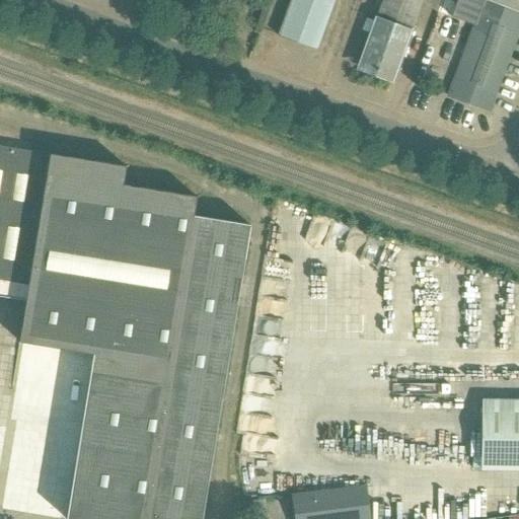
[(317,50),(335,0),(292,0),(280,36),(317,50)]
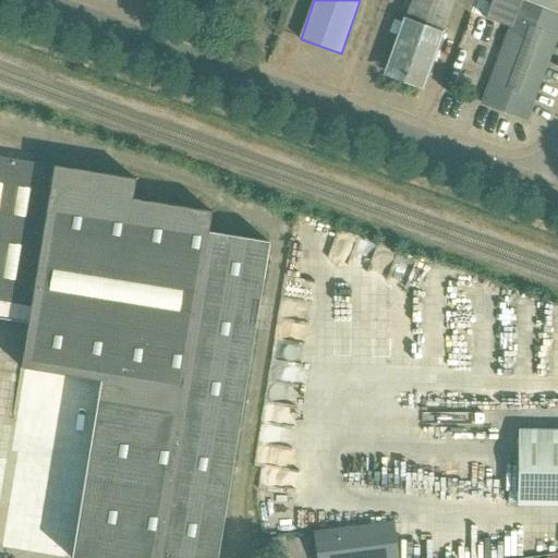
[(423,83),(441,32),(452,0),(413,0),(389,71),(423,83)]
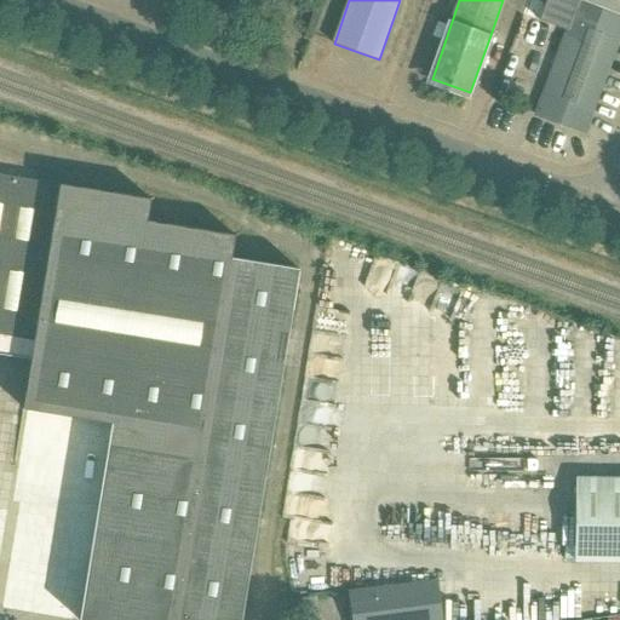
[(566,33),(535,115),(586,133),(619,40),(619,0),(545,0),(537,22),(564,33),(566,33)]
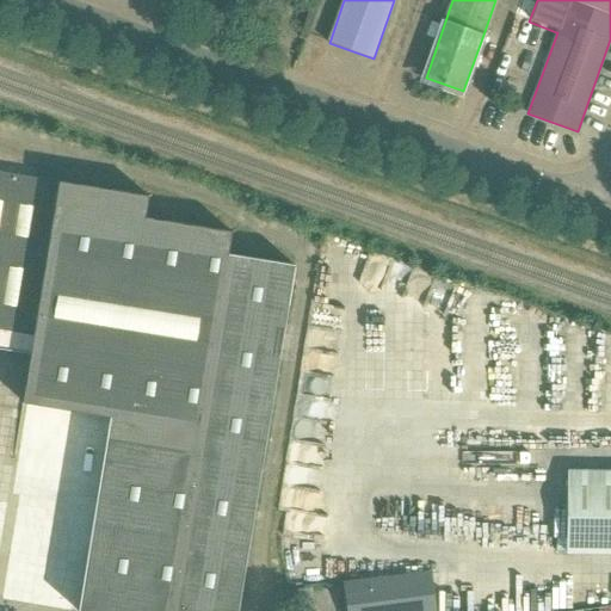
[(0,329),(35,335),(24,403),(111,418),(80,603),(79,610),(201,610),(202,610),(207,610),(238,610),(295,266),(229,255),(233,233),(146,218),(149,197),(61,183),(60,183),(0,172),(0,329)]
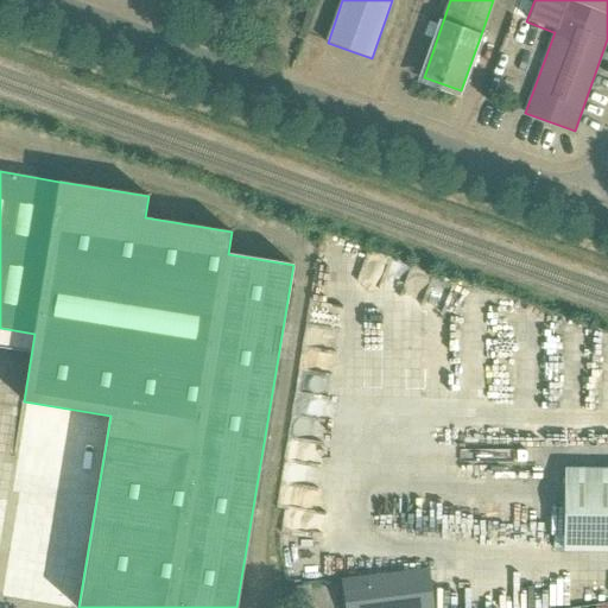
[(343,279),(363,282),(368,245),(348,242),(343,279)]
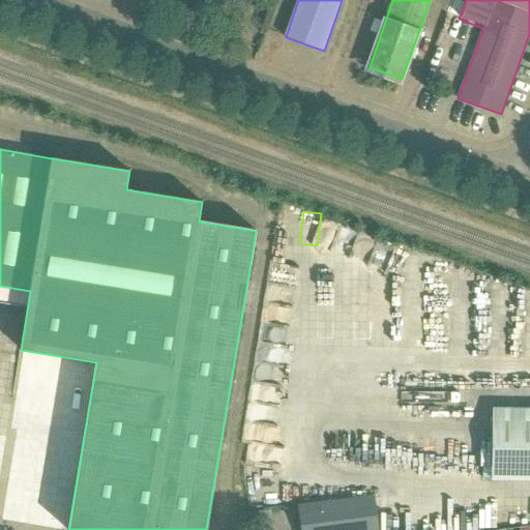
[(291,404),(291,387),(261,388),(262,404),(291,404)]
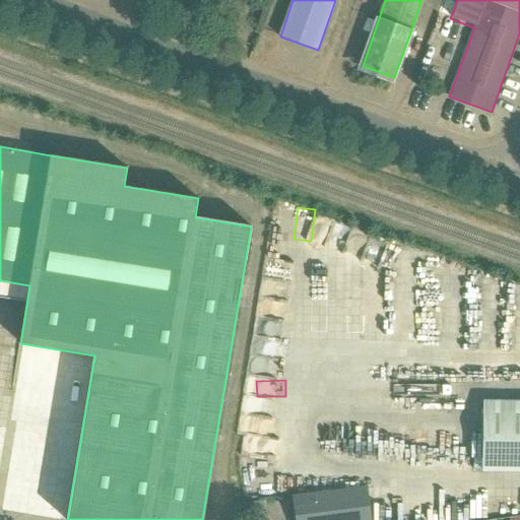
[(50,411),(65,401),(59,391),(44,401),(50,411)]
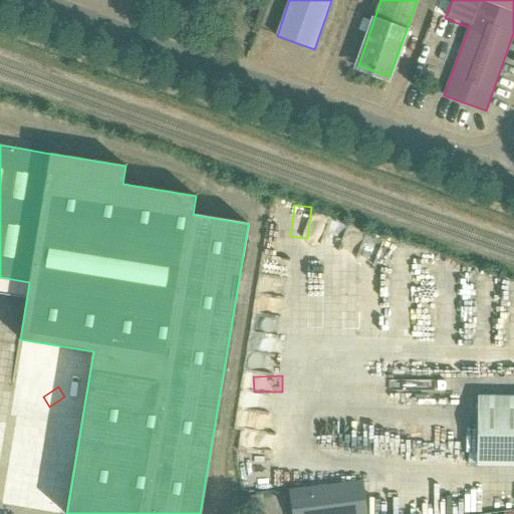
[(513,393),(478,393),(476,459),(513,460),(513,393)]
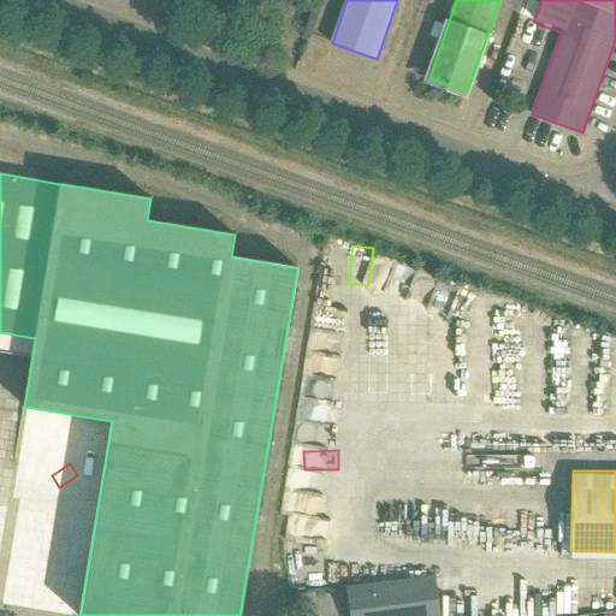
[(301,495),(332,497),(335,480),(303,477),(301,495)]
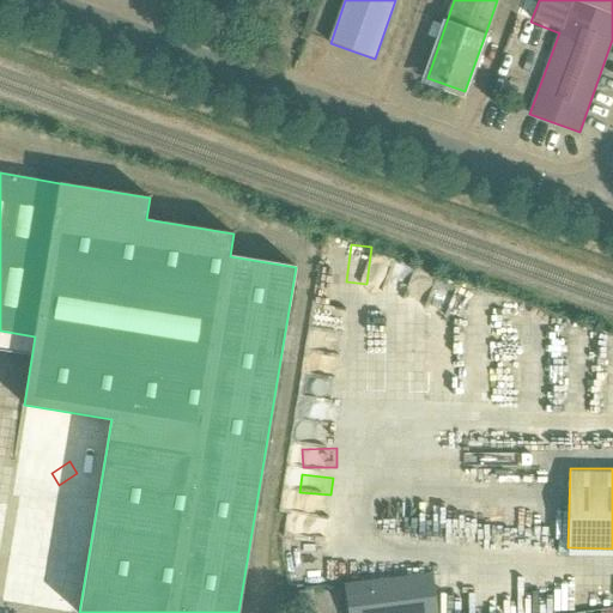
[(322,514),(322,499),(298,499),(298,514),(322,514)]
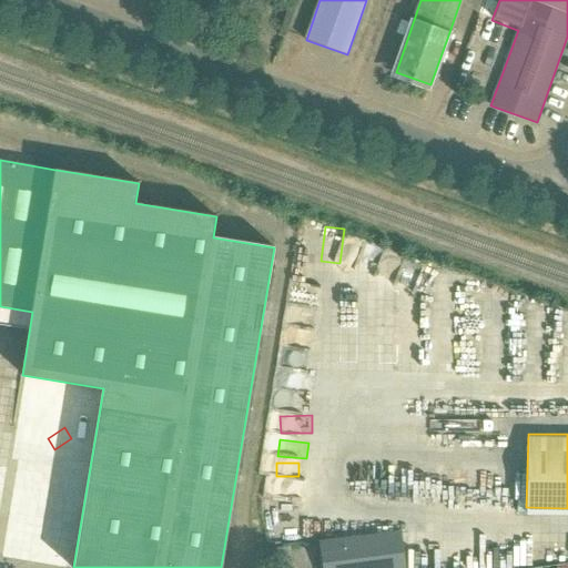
[(405,567),(401,531),(318,541),(321,567),(405,567)]
